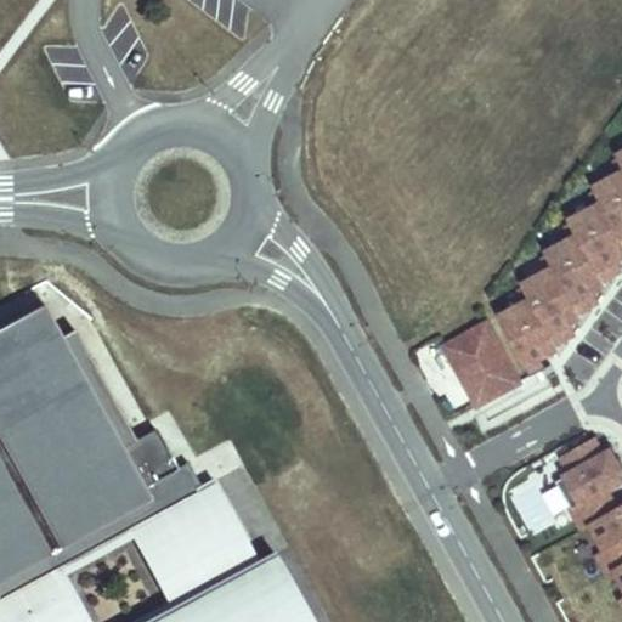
[(621,156),(618,158),(621,164),(621,175),(595,190),(604,205),(571,224),(578,238),(547,255),(555,271),(524,287),(532,303),(501,320),(531,378),(543,372),(538,361),(559,350),(557,345),(567,339),(561,329),(582,318),(580,314),(591,307),(584,298),(606,286),(603,281),(614,276),(609,265),(621,258),(621,156)]
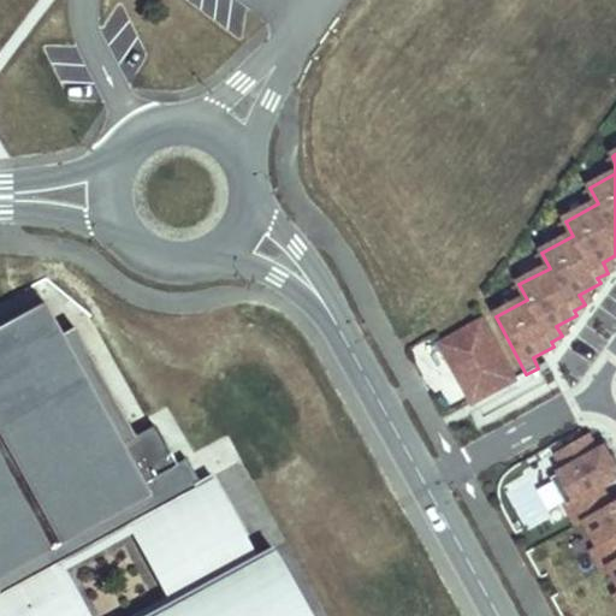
[(0,591),(1,592),(51,566),(59,561),(126,525),(195,487),(201,484),(187,458),(176,465),(154,426),(135,437),(75,326),(61,333),(43,302),(0,325),(0,591)]
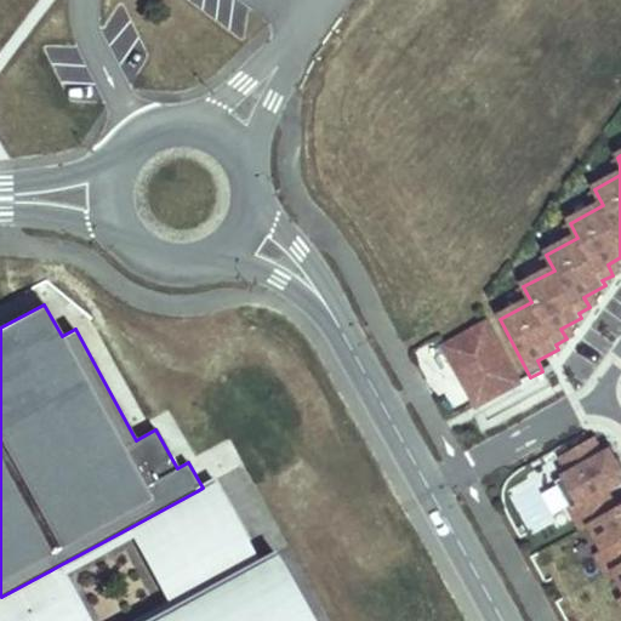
[(510,366),(488,325),(446,348),(468,388),(510,366)]
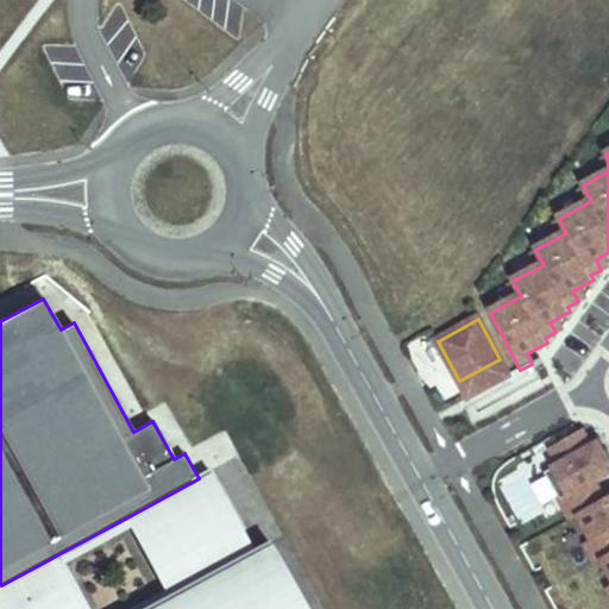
[(604,500),(595,482),(608,472),(608,459),(600,443),(591,447),(583,429),(551,447),(560,465),(546,472),(571,519),(579,514),(604,500)]
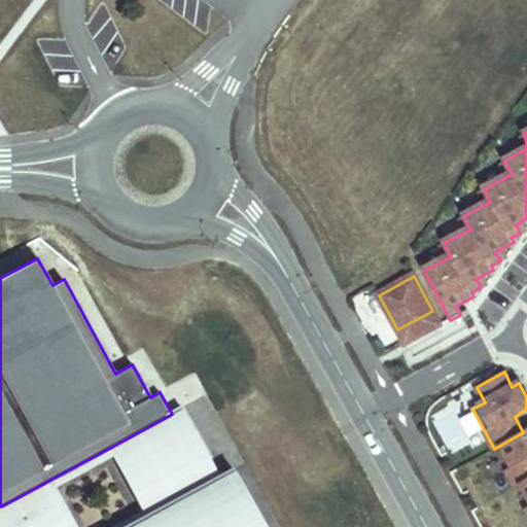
[(220,477),(182,409),(172,414),(167,417),(204,485),(220,477)]
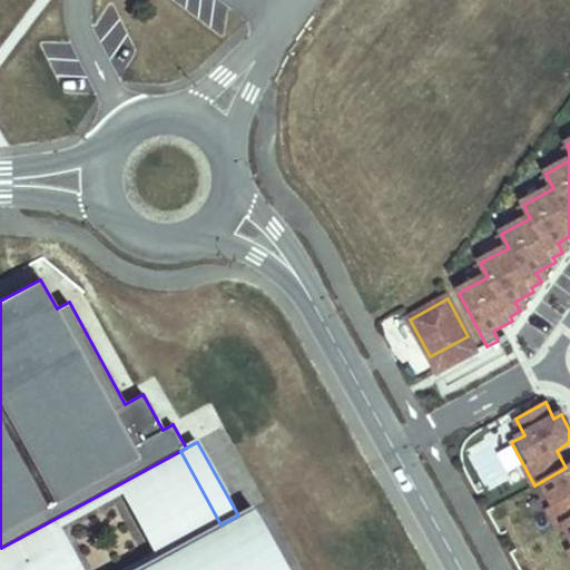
[(220,524),(180,451),(117,485),(157,559),(220,524)]
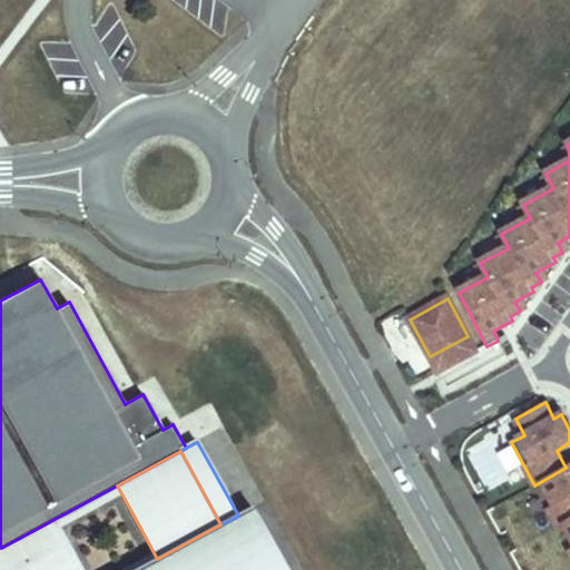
[(569,497),(569,464),(566,468),(542,481),(556,504),(556,505),(569,497)]
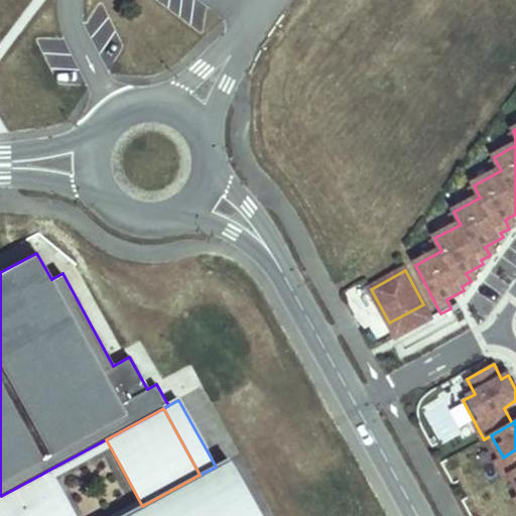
[(515,470),(515,449),(503,458),(503,457),(496,461),(505,477),(512,473),(515,470)]
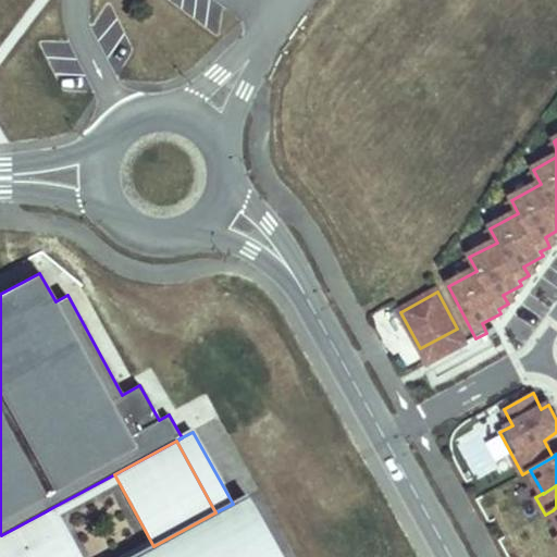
[(280,556),(246,496),(233,504),(215,512),(153,546),(134,556),(71,556),(46,511),(1,535),(0,535),(0,556),(280,556)]
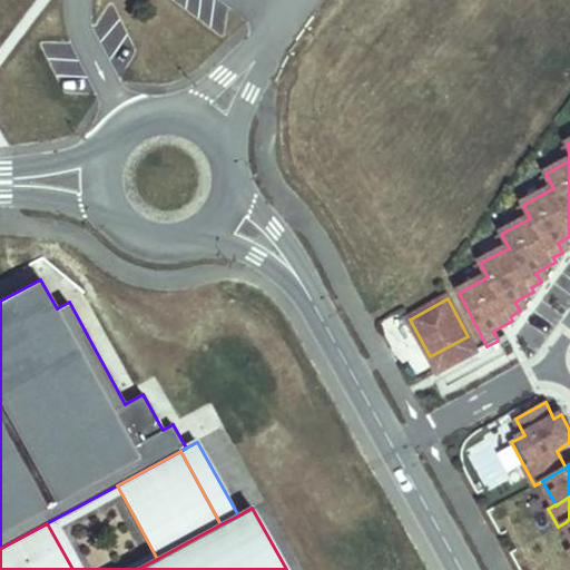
[(82,569),(55,519),(47,523),(72,569),(82,569)]
